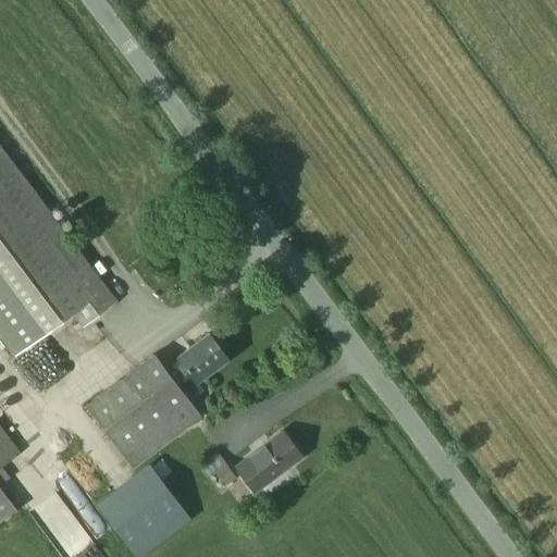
[(113,301),(0,149),(0,332),(16,354),(72,311),(83,325),(113,301)]
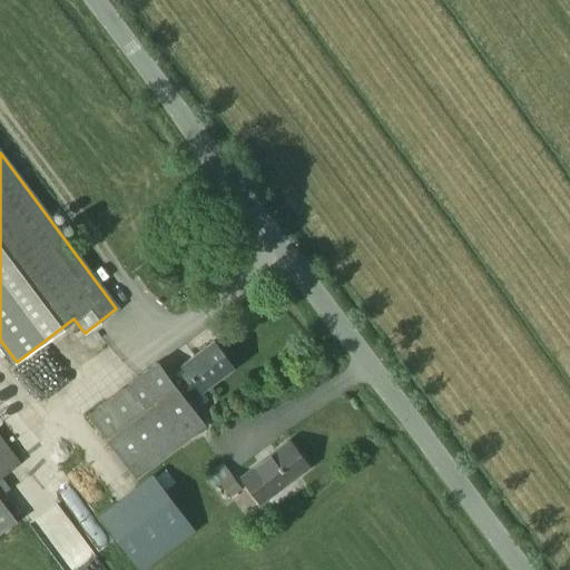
[(228,263),(223,256),(217,261),(222,267),(228,263)]
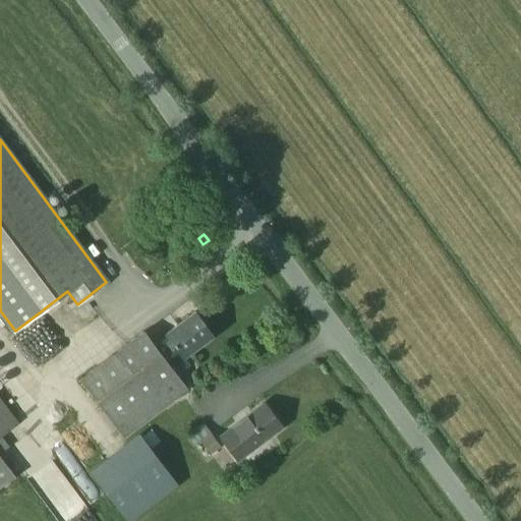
[(195,310),(166,333),(168,335),(155,345),(166,359),(179,349),(183,355),(213,334),(195,310)]
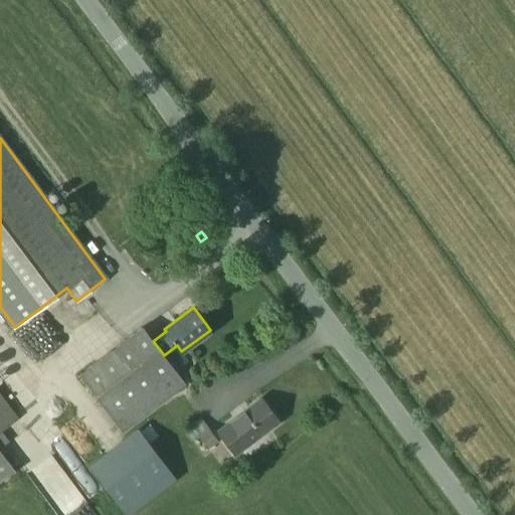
[(80,374),(124,432),(186,384),(164,355),(153,341),(143,327),(80,374)]
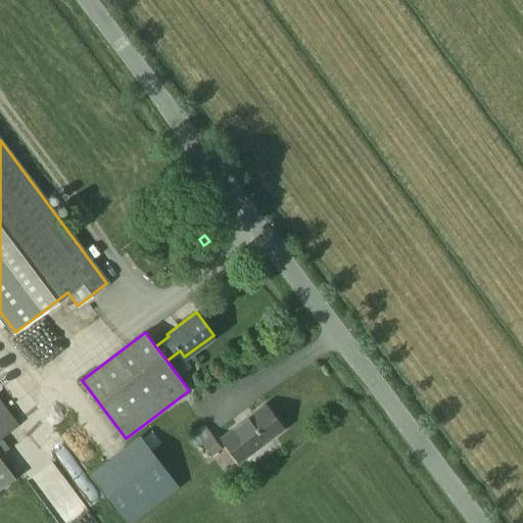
[(0,490),(16,478),(0,457),(0,439),(19,424),(0,397),(0,490)]
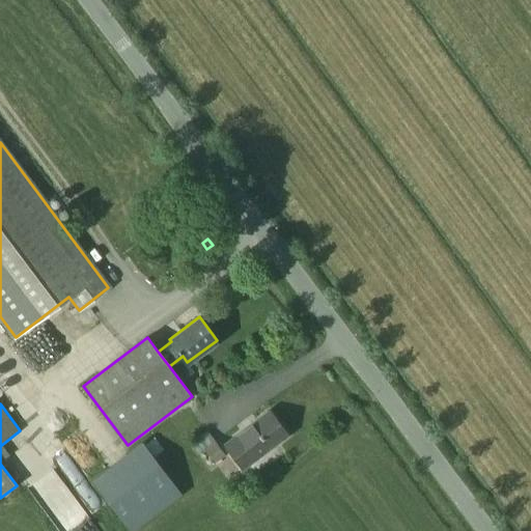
[(269,409),(224,443),(244,469),(288,435),(269,409)]
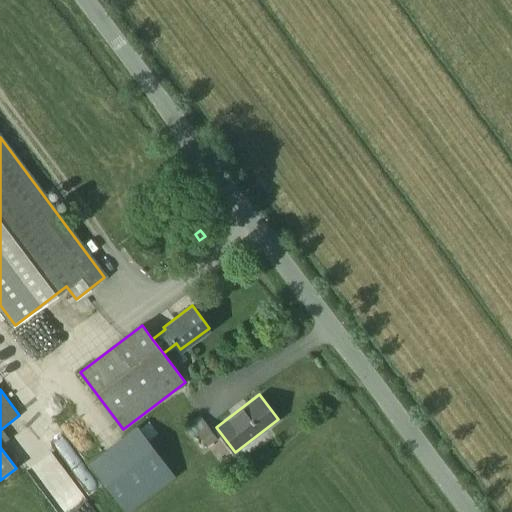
[(183,428),(191,438),(197,433),(208,446),(218,438),(200,415),(183,428)]
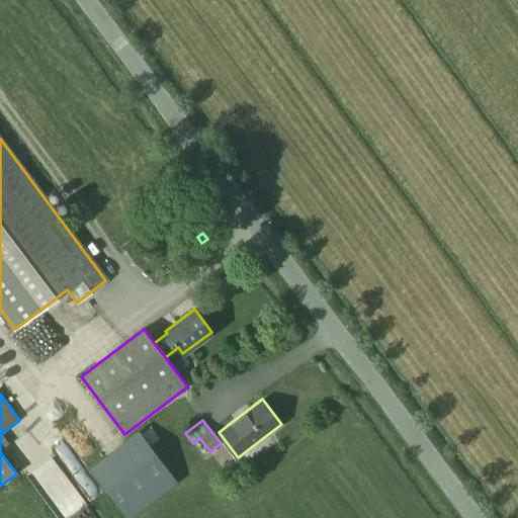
[(91,469),(127,517),(130,517),(178,481),(141,431),(91,469)]
